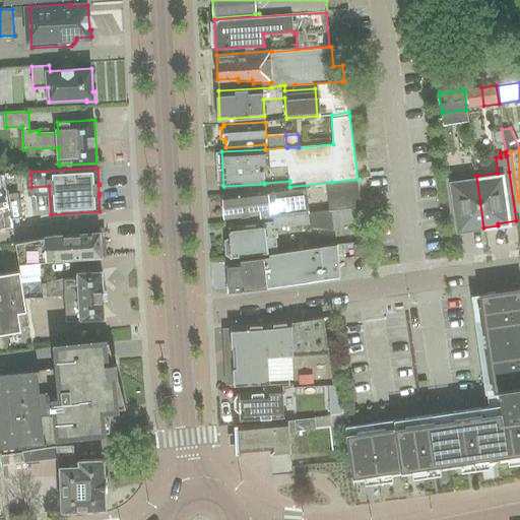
[(4,173),(0,173),(0,226),(13,224),(13,221),(12,217),(21,216),(19,188),(27,187),(26,172),(4,174),(4,173)]
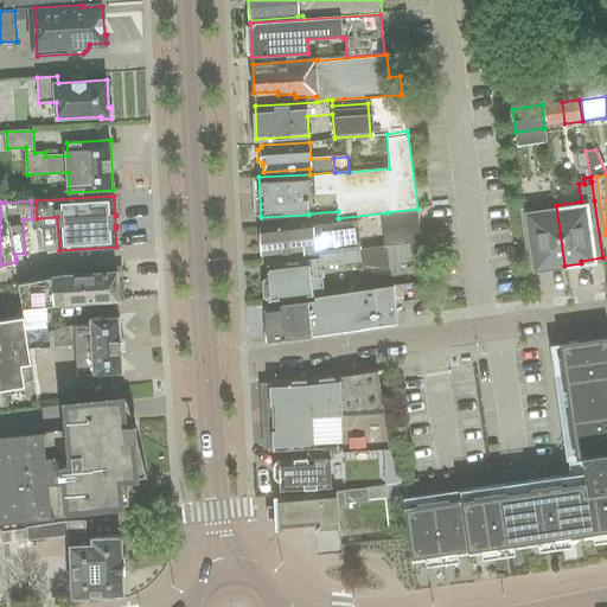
[(564,266),(556,205),(521,211),(529,268),(549,266),(549,268),(564,266)]
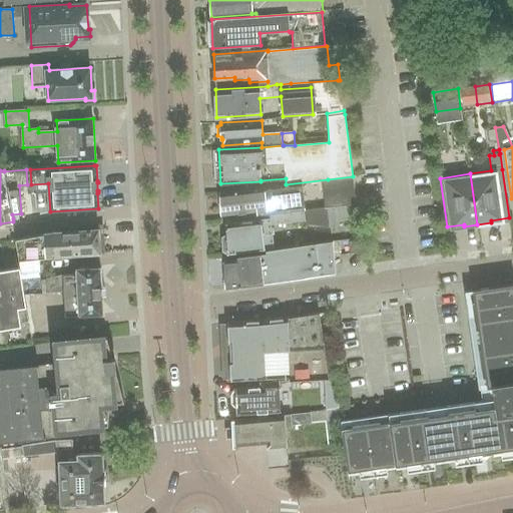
[(356,204),(353,176),(328,179),(331,201),(307,204),(305,210),(356,204)]
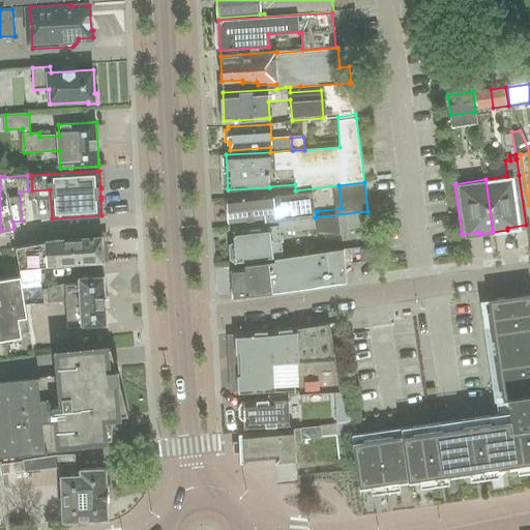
[(266,223),(315,216),(314,200),(274,205),(273,194),(228,199),(229,222),(266,217),(266,223)]
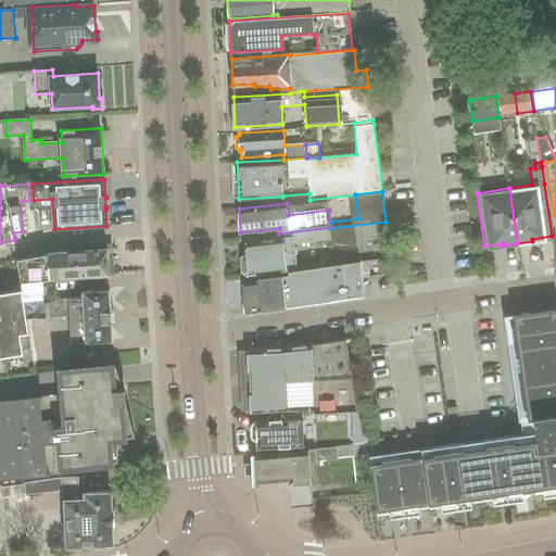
[(292,243),(331,239),(331,243),(364,248),(365,239),(388,237),(386,222),(330,228),(291,232),(292,237),(245,243),(245,254),(241,257),(242,272),(248,275),(295,268),(292,243)]
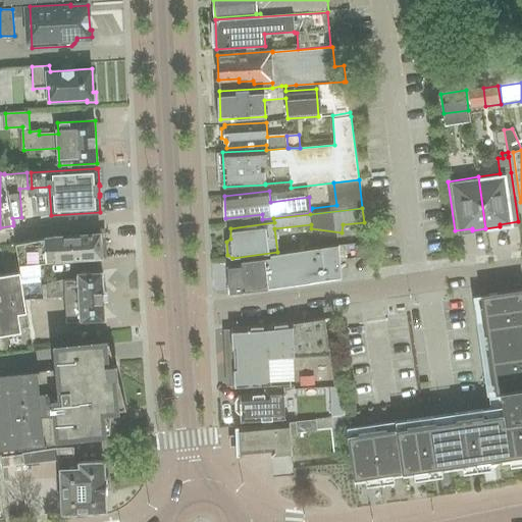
[(43,298),(41,278),(40,263),(58,261),(102,258),(100,233),(56,237),(16,244),(25,299),(43,298)]
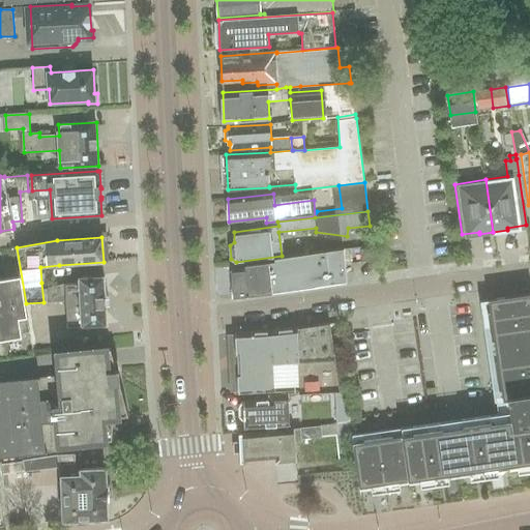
[(361,262),(374,260),(373,247),(360,249),(361,262)]
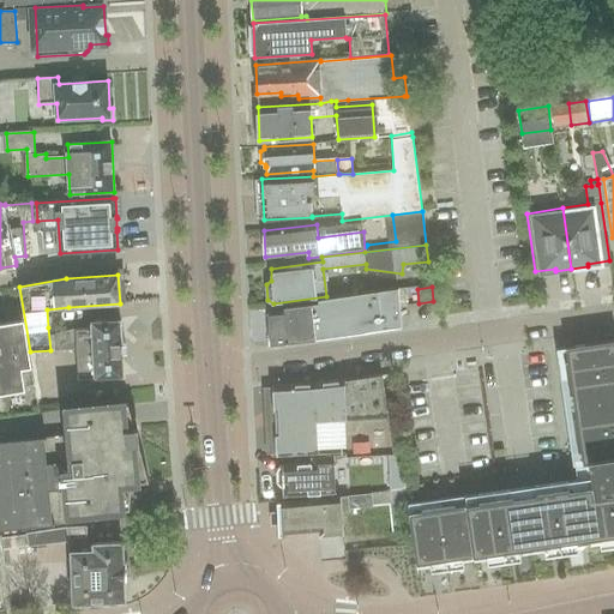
[(284,313),(269,314),(270,344),(315,339),(402,327),(397,289),(318,300),(319,305),(284,308),(284,313)]
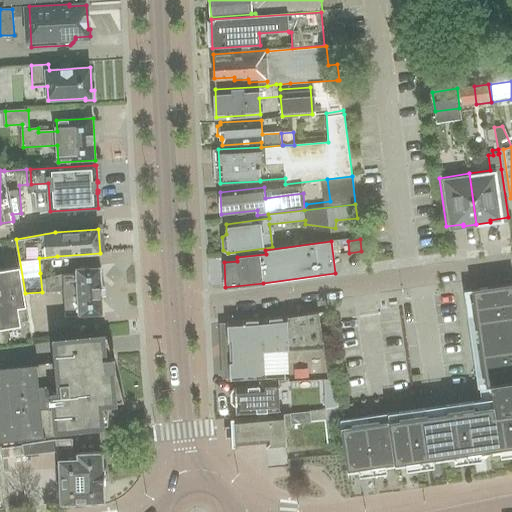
[(20,267),(0,270),(0,328),(21,325),(18,308),(27,306),(20,267)]
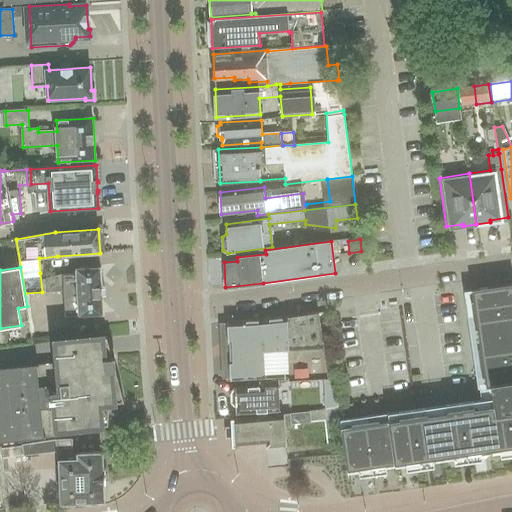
[(103,313),(101,273),(101,267),(77,268),(77,274),(64,274),(45,279),(46,292),(65,291),(66,315),(103,313)]
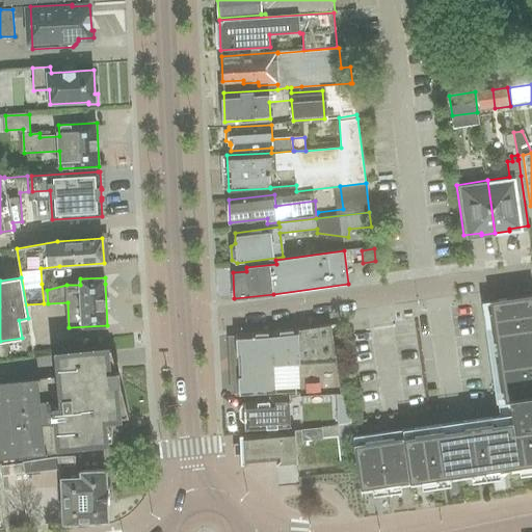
[(531,295),(482,302),(497,402),(499,402),(500,416),(354,436),(355,445),(354,445),(361,489),(372,487),(374,496),(402,493),(401,483),(422,480),(423,489),(451,485),(450,476),(471,473),(473,482),(501,478),(500,469),(521,467),(522,475),(531,473),(531,295)]
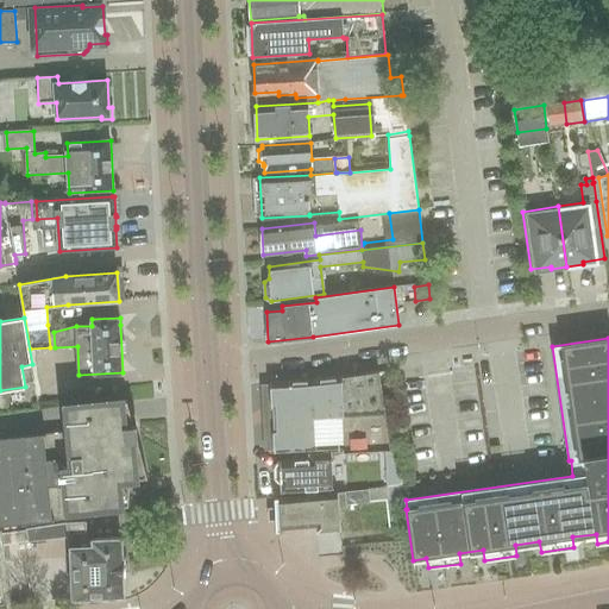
[(344,447),(344,452),(390,450),(380,371),(340,377),(312,381),(270,383),(274,452),(344,447)]
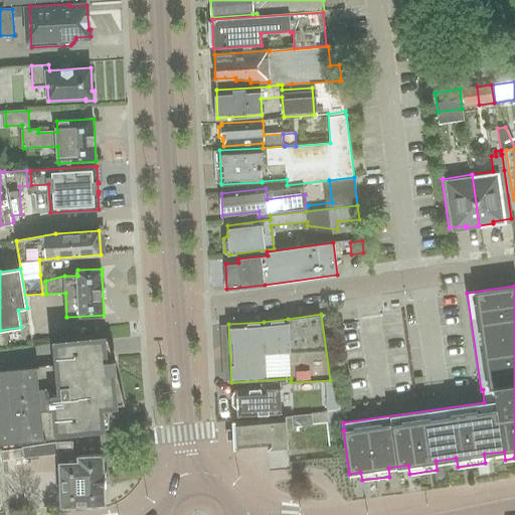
[(117,374),(116,359),(113,359),(108,338),(56,343),(58,365),(0,370),(0,444),(117,434),(114,404),(125,403),(117,374)]
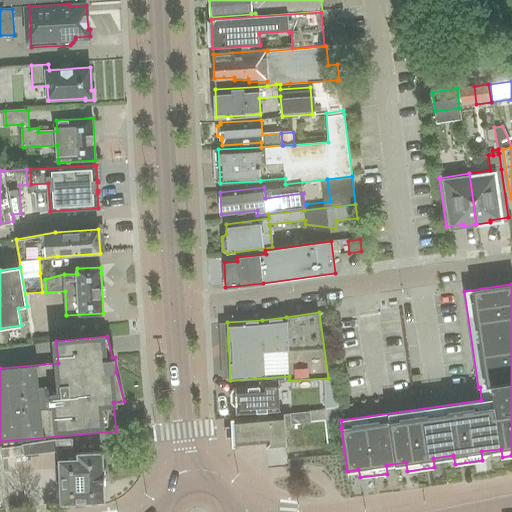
[(280,414),(296,412),(295,403),(279,404),(278,380),(261,382),(261,387),(235,388),(230,393),(231,403),(235,406),(237,406),(237,413),(279,411),(280,414)]
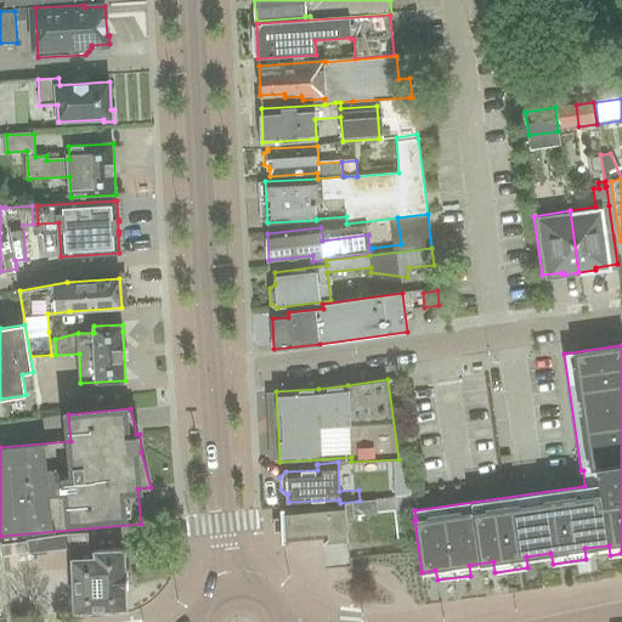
[(395,482),(395,498),(411,498),(411,482),(395,482)]
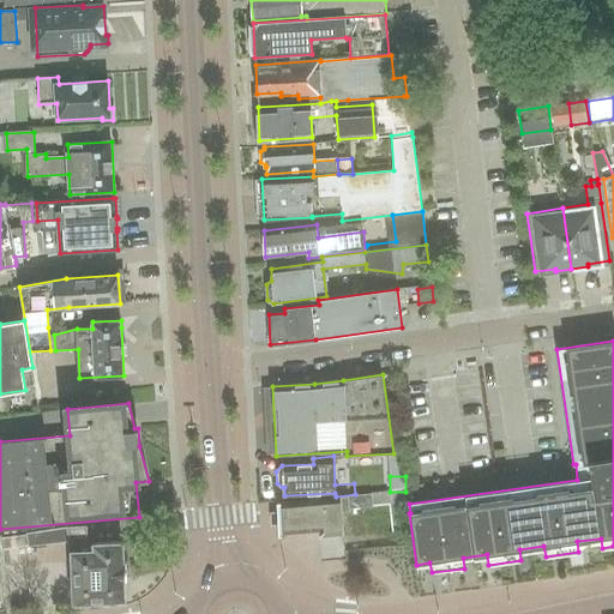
[(390,493),(372,495),(373,506),(390,505),(393,534),(410,533),(405,492),(390,493)]
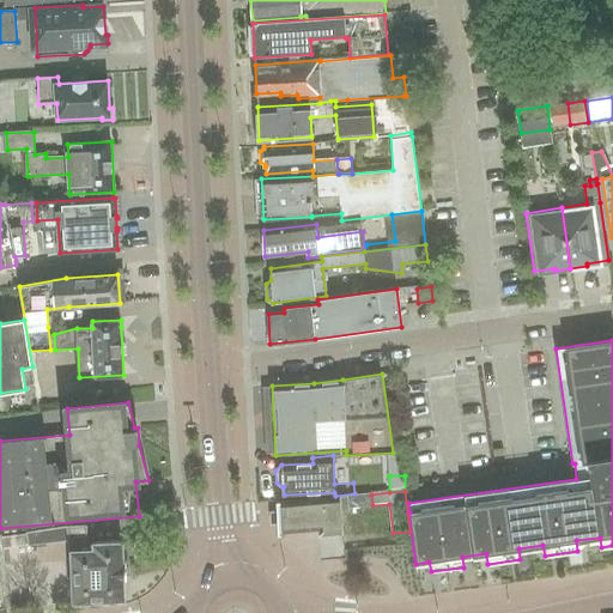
[(349,508),(372,505),(371,495),(371,492),(340,497),(280,502),(280,509),(278,509),(279,533),(319,530),(320,535),(343,534),(341,511),(349,510),(349,508)]
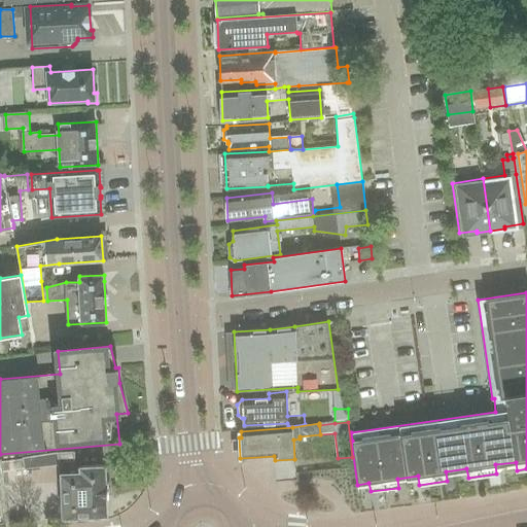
[(106,497),(108,497),(108,485),(106,485),(105,466),(74,467),(74,452),(59,453),(24,458),(26,468),(60,464),(60,475),(61,473),(63,518),(107,517),(106,497)]
